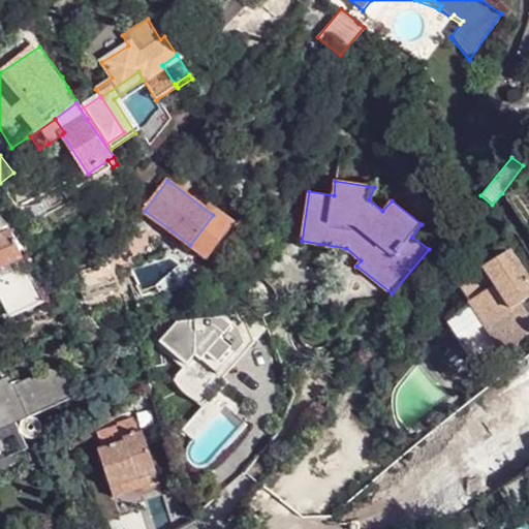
[(232,224),(217,212),(213,215),(229,228),(232,224)]
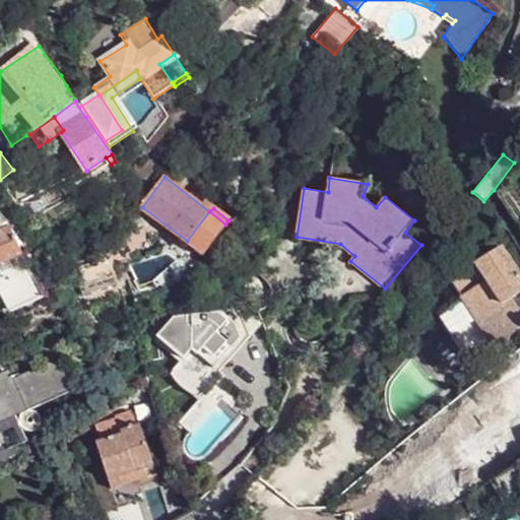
[(0,231),(9,228),(11,226),(0,211),(0,231)]
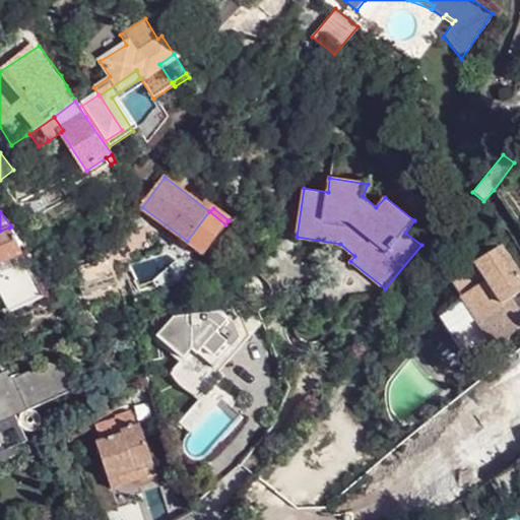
[(225,224),(209,211),(187,241),(202,254),(225,224)]
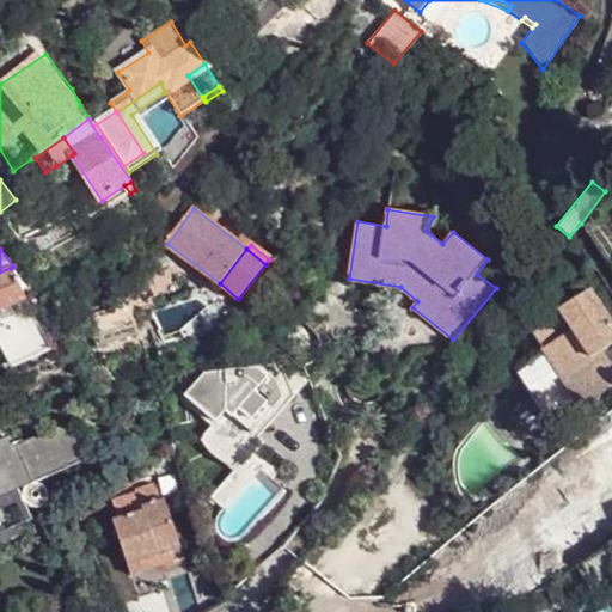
[(29,289),(13,267),(11,268),(24,292),(29,289)]
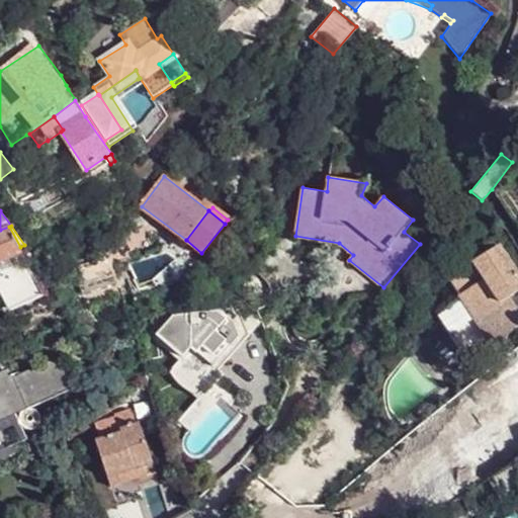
[(0,256),(20,247),(9,227),(0,230),(0,256)]
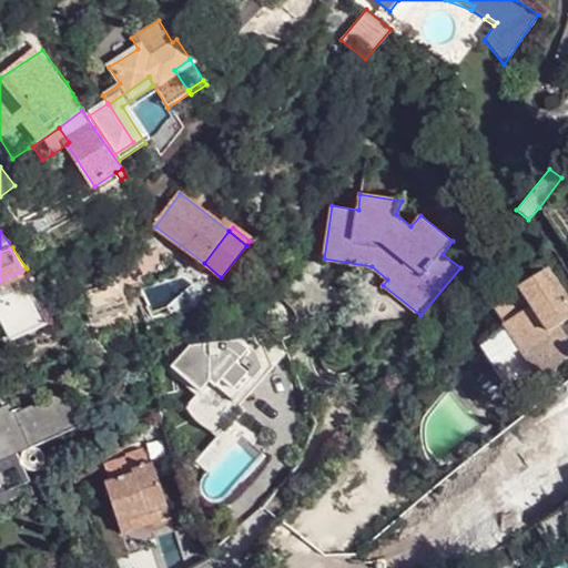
[(558,366),(567,359),(567,334),(561,324),(567,318),(567,301),(545,269),(490,306),(521,352),(544,336),(551,348),(548,351),(558,366)]
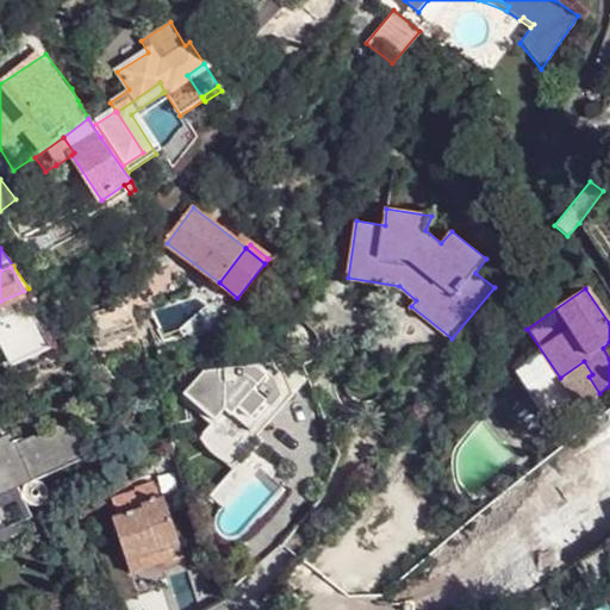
[(51,346),(24,291),(0,302),(0,341),(1,340),(14,365),(51,346)]
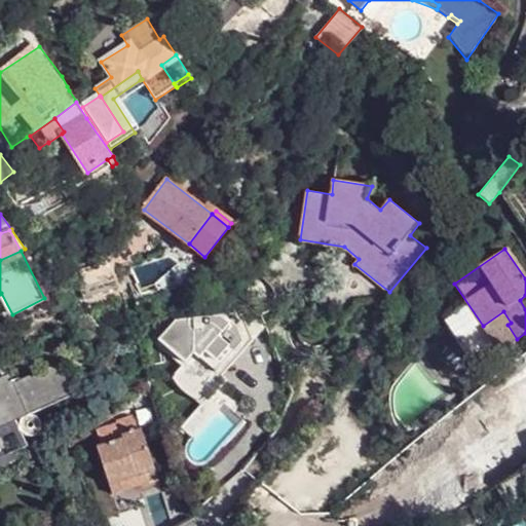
[(176,317),(157,341),(183,363),(174,375),(203,399),(254,337),(241,309),(231,321),(222,313),(176,317)]
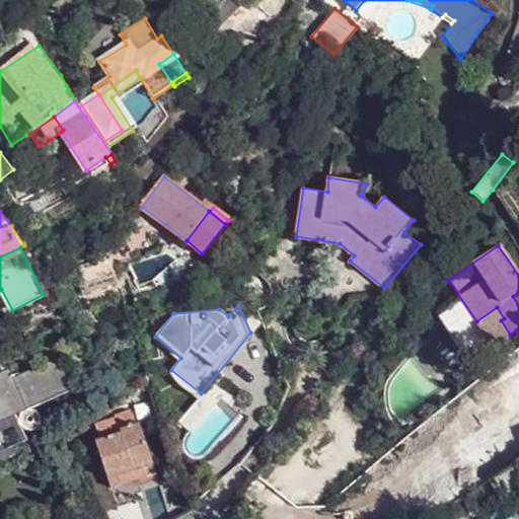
[(497,307),(476,321),(484,332),(501,320),(504,318),(497,307)]
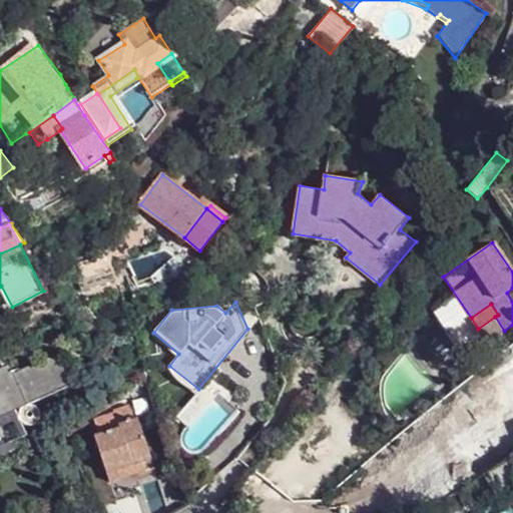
[(9,368),(0,371),(0,470),(27,459),(20,441),(26,438),(15,414),(26,409),(30,407),(73,387),(59,356),(13,377),(9,368)]
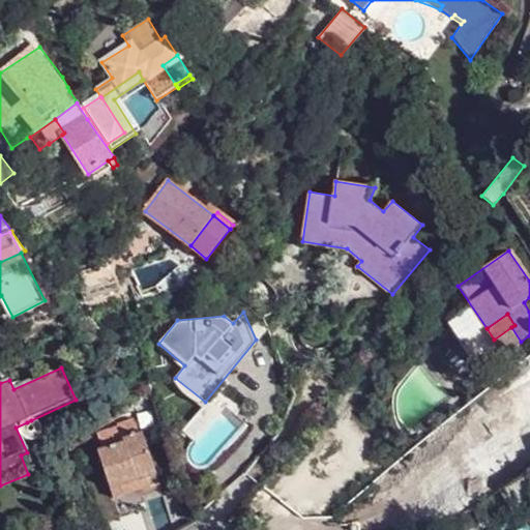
[(94,428),(95,430),(115,418),(113,416),(110,410),(109,408),(89,419),(94,428)]
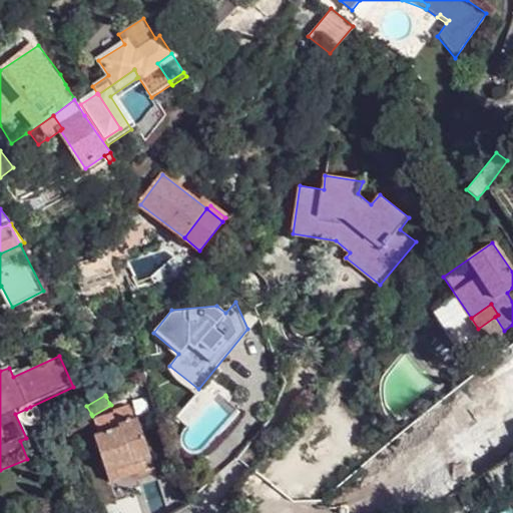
[(114,413),(94,420),(98,434),(121,426),(120,422),(134,418),(129,405),(113,411),(114,413)]
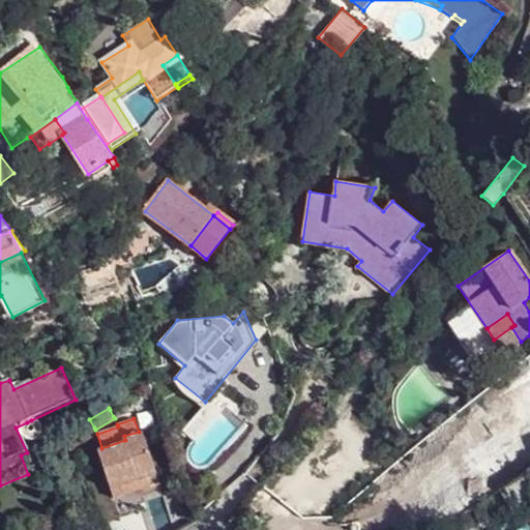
[(31,420),(27,422),(28,423),(29,429),(26,433),(21,435),(24,440),(29,438),(33,433),(34,427),(31,420)]
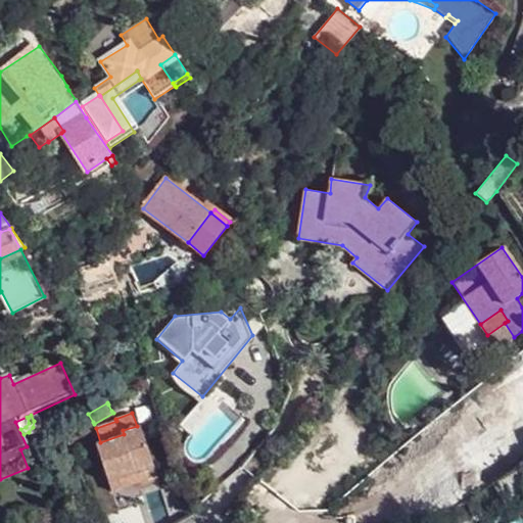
[(155,467),(140,425),(137,426),(123,430),(124,434),(138,473),(146,470),(155,467)]
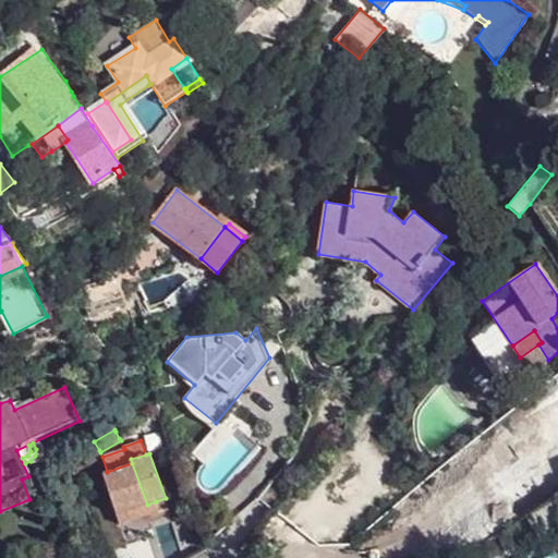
[(147,505),(132,463),(107,472),(105,472),(118,513),(147,505)]
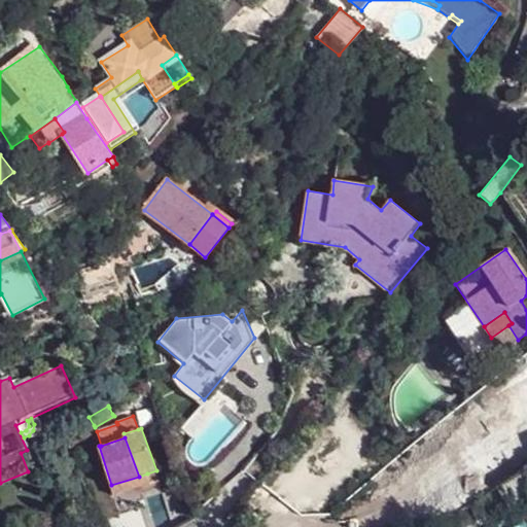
[(139,477),(111,485),(114,494),(149,483),(147,473),(139,477)]
